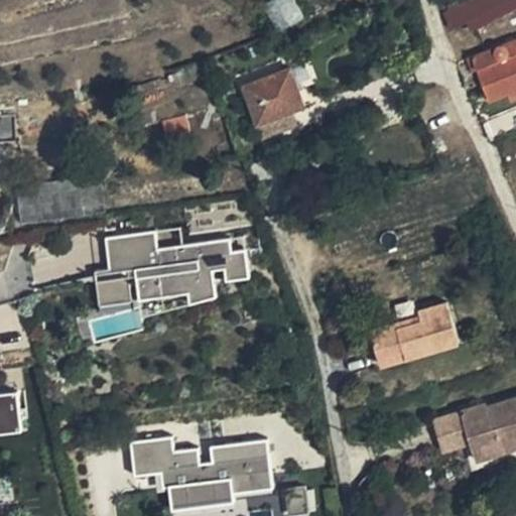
[(515,0),(468,0),(458,5),(471,32),(515,8),(515,0)]
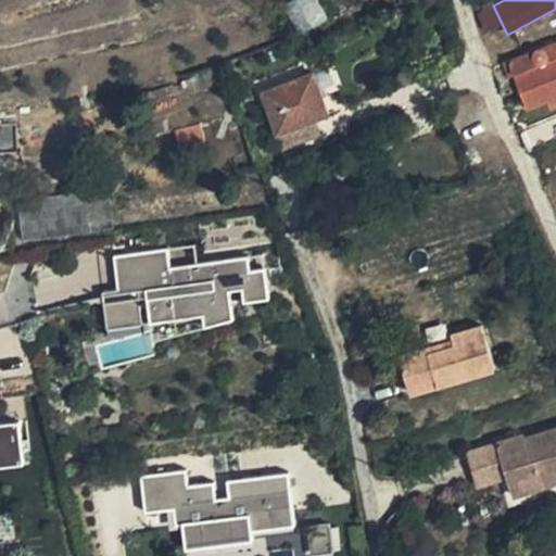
[(502,24),(493,5),(476,14),(485,33),(502,24)]
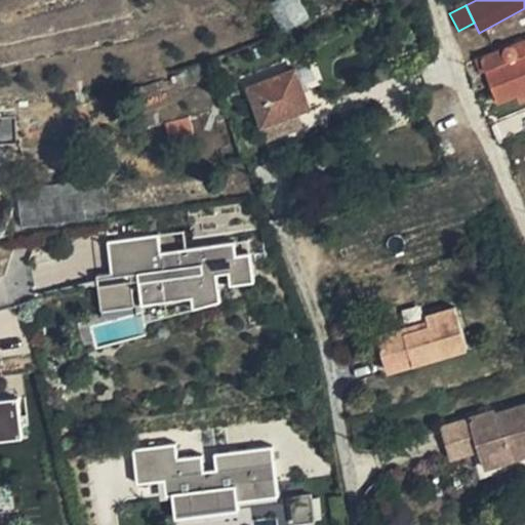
[(524,39),(475,59),(480,73),(486,71),(498,104),(524,91),(524,39)]
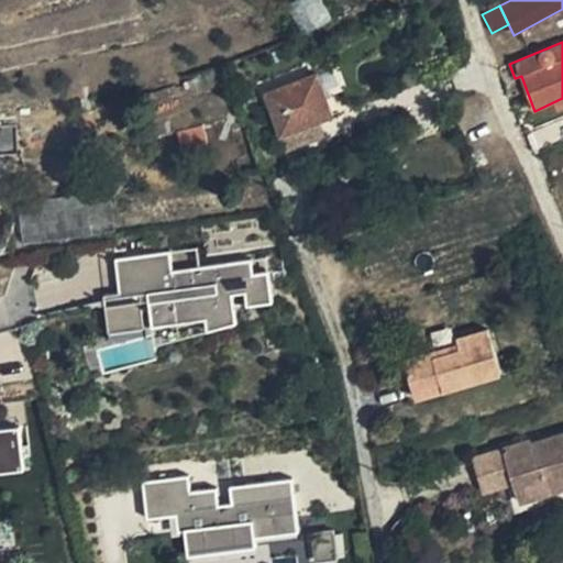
[(265,94),(280,135),(318,121),(333,116),(317,74),(265,94)]
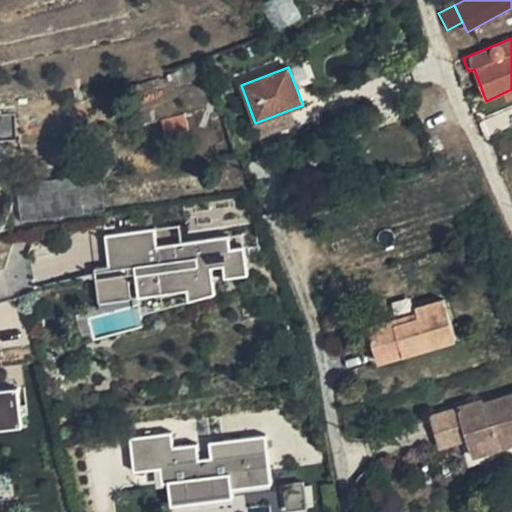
[(289,110),(255,123),(260,137),(294,124),(289,110)]
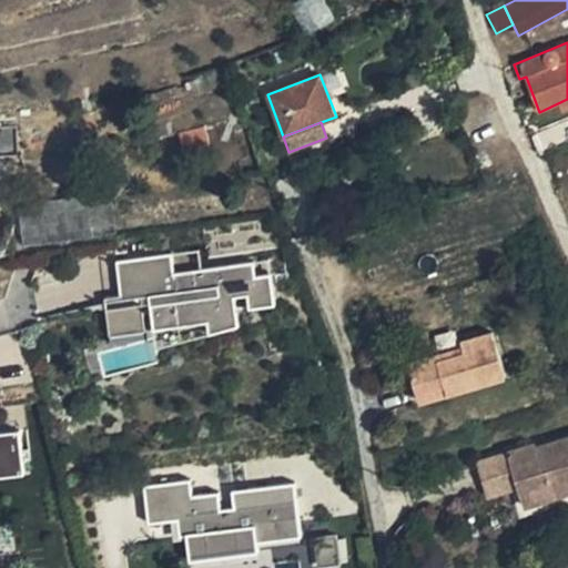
[(275,305),(271,274),(255,276),(253,262),(174,273),(171,254),(115,263),(120,296),(148,292),(153,331),(208,323),(209,331),(239,326),(234,297),(247,295),(249,308),(275,305)]
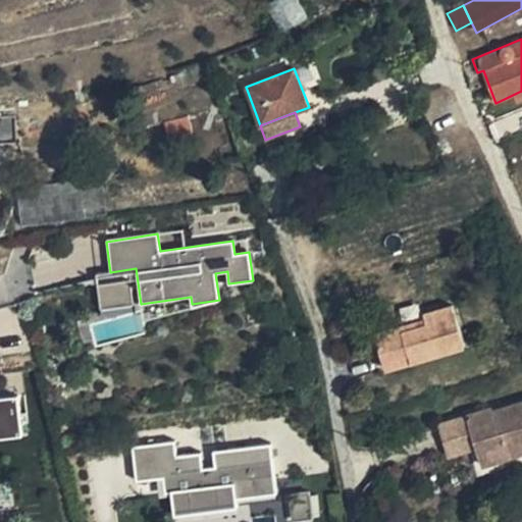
[(141,304),(136,268),(96,274),(100,309),(141,304)]
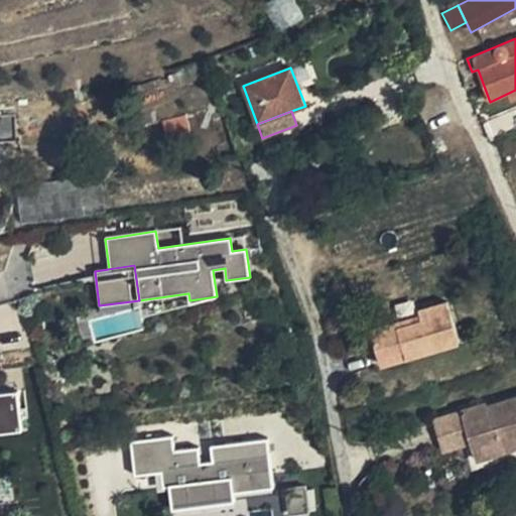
[(395,323),(370,331),(380,365),(460,342),(447,301),(418,310),(419,315),(421,320),(397,328),(395,323)]
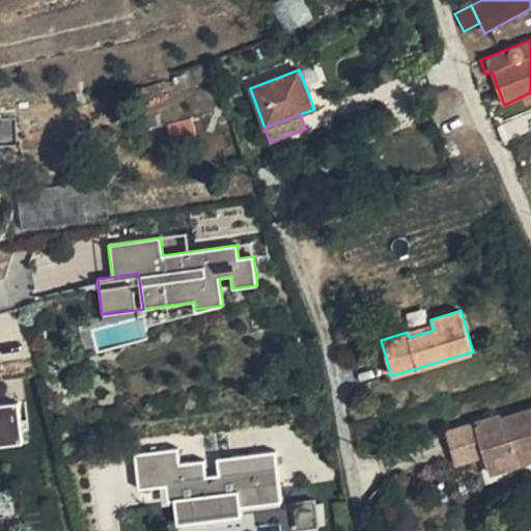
[(407,332),(409,337),(434,330),(431,325),(407,332)]
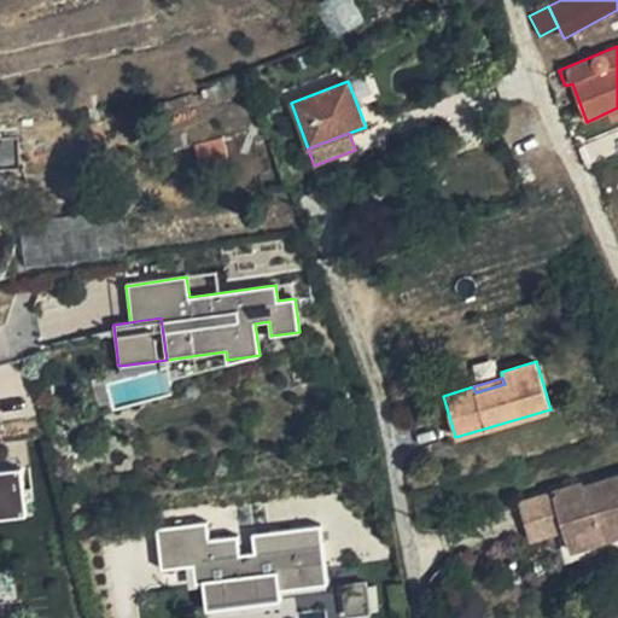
[(0,522),(24,519),(19,472),(0,474),(0,522)]
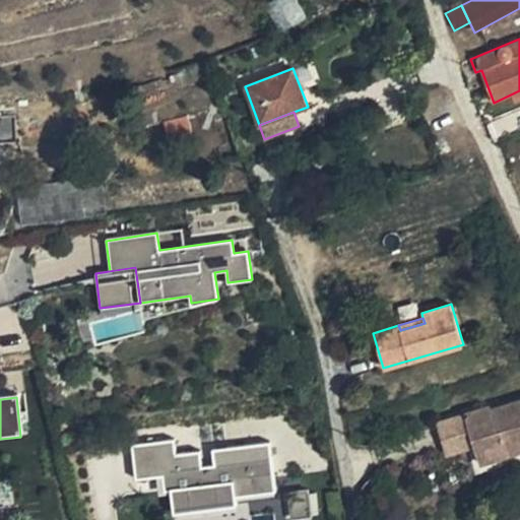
[(491,407),(464,415),(474,447),(475,450),(519,436),(519,401),(504,406),(507,416),(495,420),(491,407)]
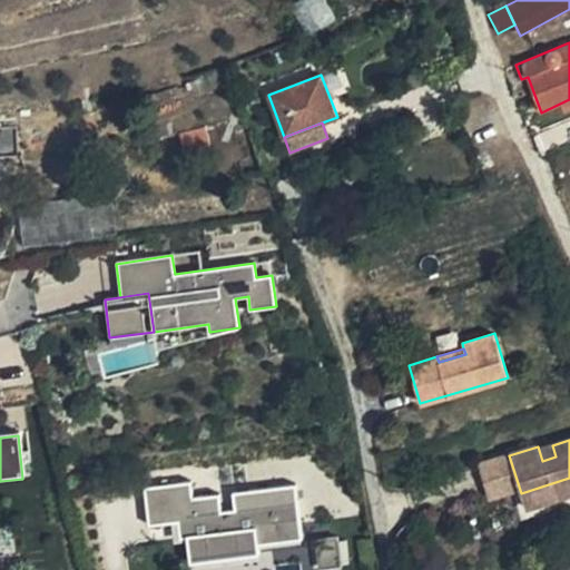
[(552,445),(539,450),(542,461),(556,457),(552,445)]
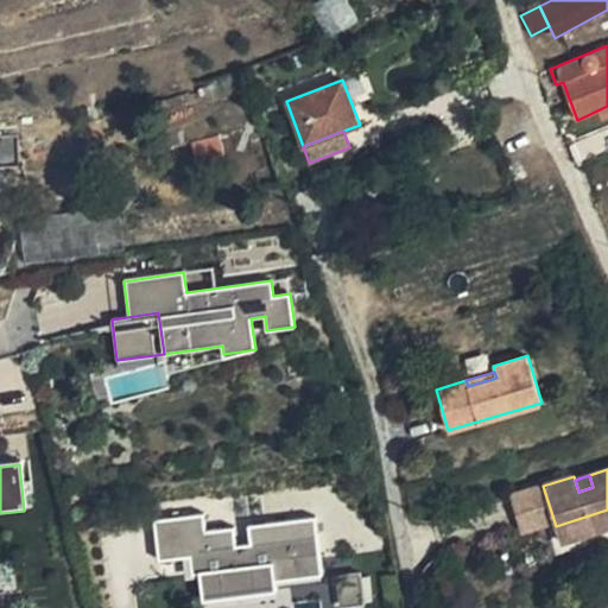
[(520,532),(555,523),(543,486),(510,496),(520,532)]
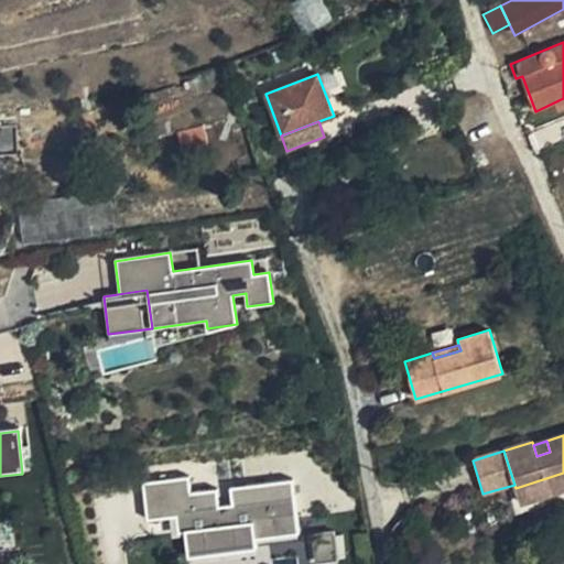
[(300,533),(292,480),(230,488),(232,505),(219,506),(216,489),(191,492),(188,477),(142,484),(147,520),(164,518),(166,532),(184,530),(188,556),(257,548),(256,539),(300,533)]
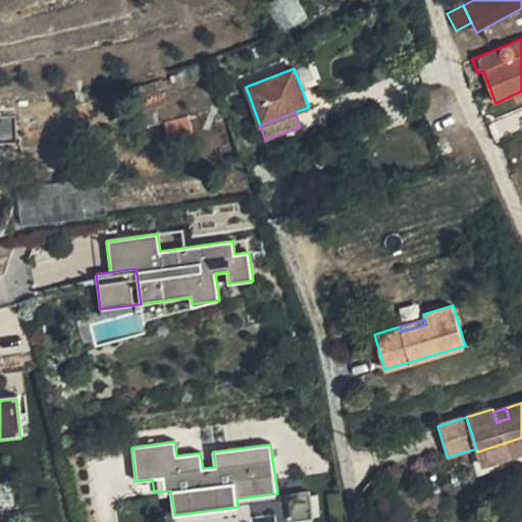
[(511,456),(507,442),(477,452),(481,465),(511,456)]
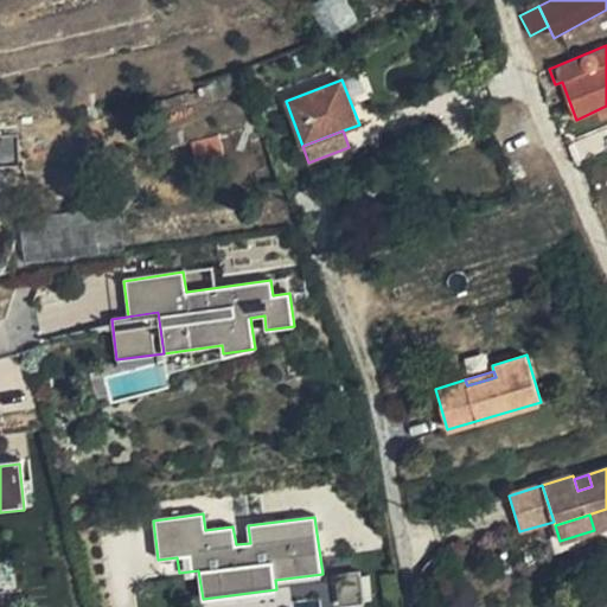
[(364,602),(359,572),(338,575),(342,606),(364,602)]
